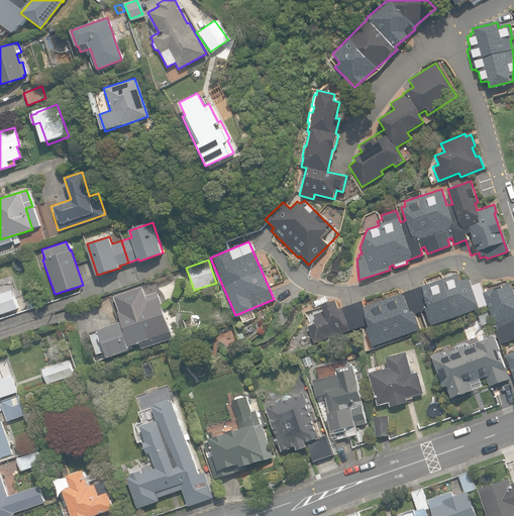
[(305,326),(311,343),(360,326),(365,341),(369,339),(371,347),(418,329),(413,314),(419,312),(424,327),(484,306),(498,343),(513,337),(513,294),(510,283),(483,293),(479,283),(470,286),(468,279),(459,282),(456,272),(362,307),(360,301),(338,308),(335,300),(320,306),(322,312),(313,315),(315,322),(305,326)]
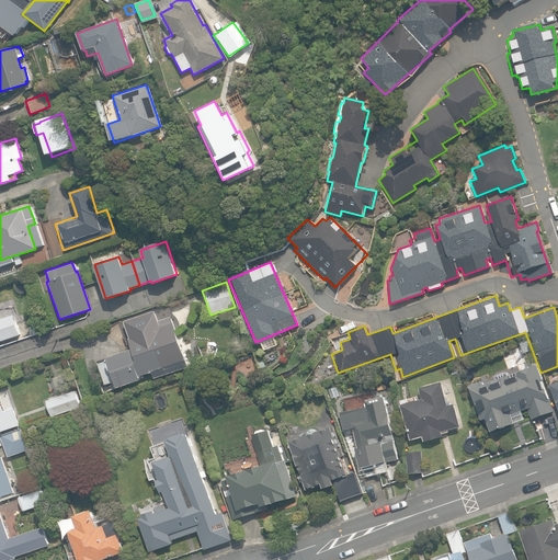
[(105,357),(116,388),(138,380),(140,379),(138,376),(150,372),(152,378),(186,366),(169,316),(162,319),(160,312),(138,320),(123,326),(127,336),(126,336),(131,349),(105,357)]
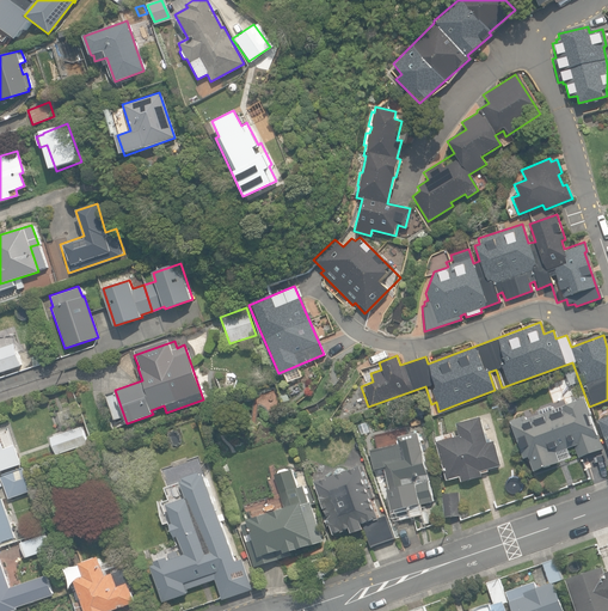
[(0,371),(20,365),(12,342),(0,347),(0,371)]
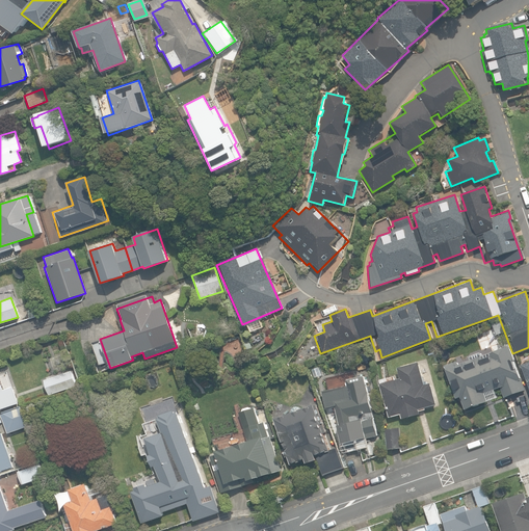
[(488,322),(494,335),(503,330),(499,319),(488,322)]
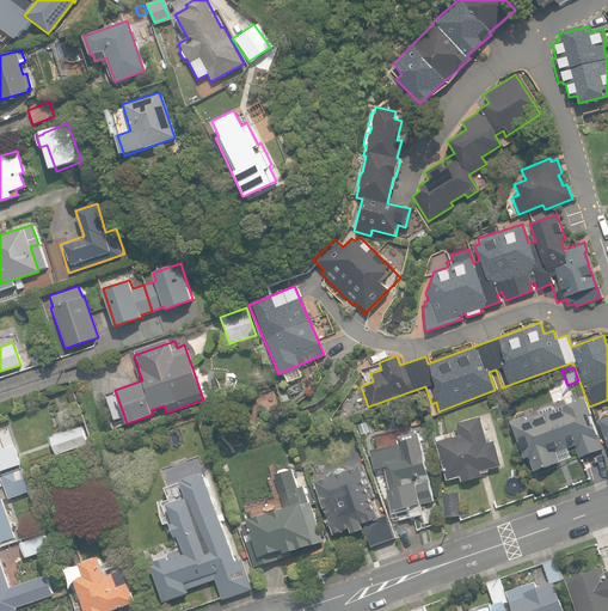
[(485,399),(491,414),(501,410),(495,396),(485,399)]
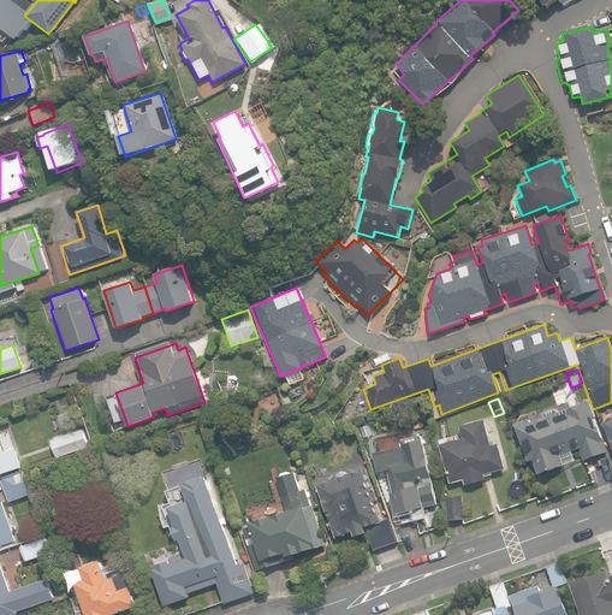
[(530,459),(536,474),(562,465),(557,454),(576,448),(581,460),(605,450),(587,401),(528,421),(527,418),(511,423),(526,461),(530,459)]
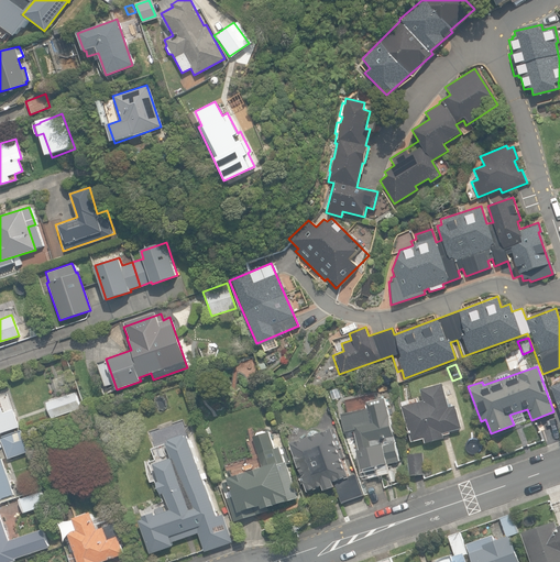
[(559,381),(549,385),(559,417),(559,381)]
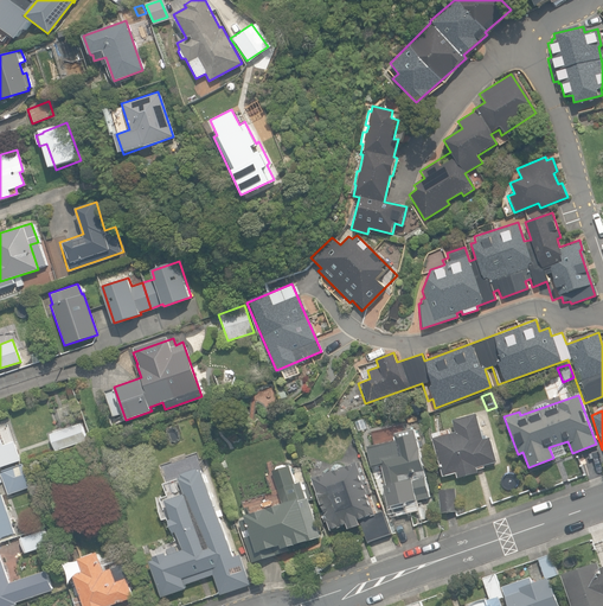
[(454,472),(456,477),(475,471),(475,469),(482,467),(481,465),(495,461),(488,437),(481,439),(474,413),(450,419),(454,431),(448,432),(447,428),(430,433),(431,438),(430,438),(441,476),(454,472)]
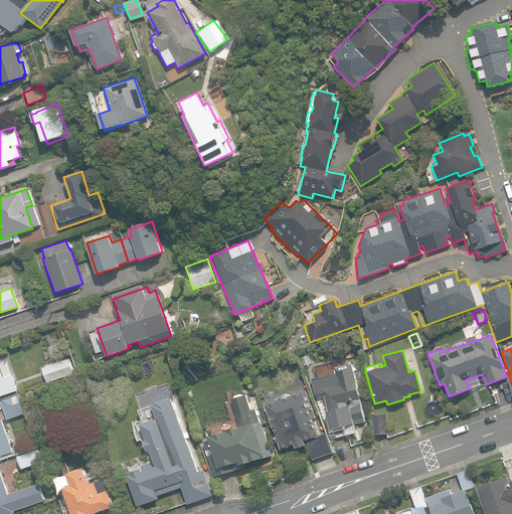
[(41,367),(46,382),(72,372),(67,358),(41,367)]
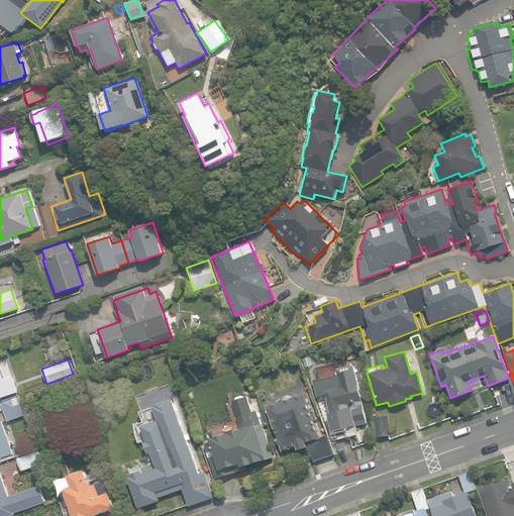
[(323,395),(332,436),(355,431),(354,425),(364,423),(354,381),(351,365),(333,369),(334,375),(311,380),(315,397),(323,395)]
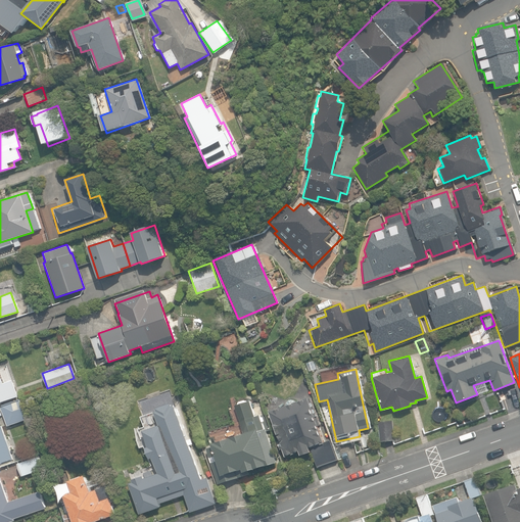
[(0,400),(15,396),(10,379),(1,382),(0,379),(0,400)]
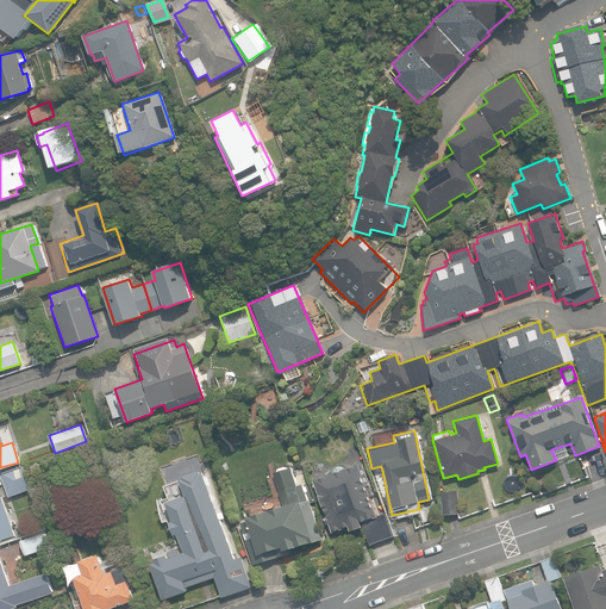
[(361,528),(367,544),(391,536),(383,513),(375,516),(358,464),(312,478),(323,514),(320,515),(323,524),(328,523),(331,530),(349,524),(350,530),(361,528)]
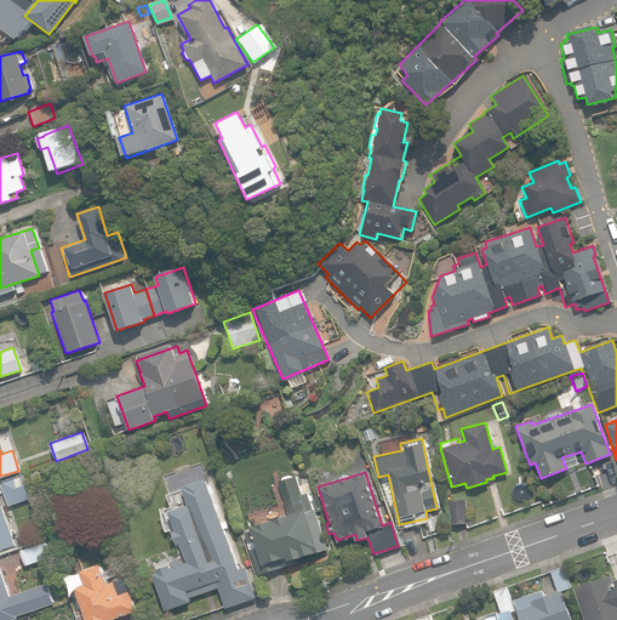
[(7,506),(32,496),(23,473),(0,482),(0,485),(7,506)]
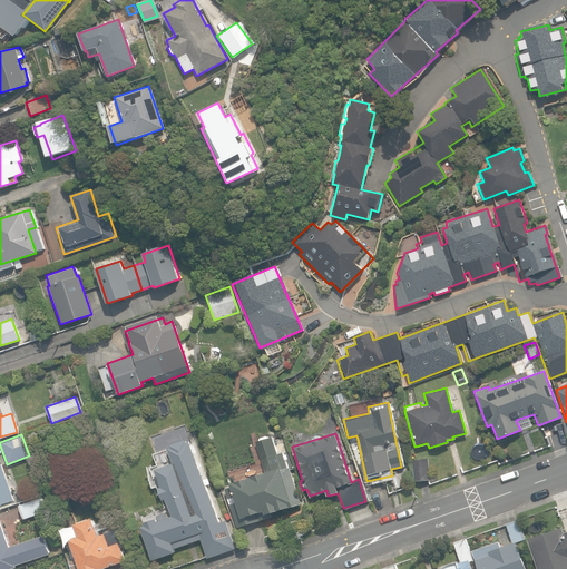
[(139,523),(150,557),(174,549),(173,546),(198,536),(205,556),(234,546),(224,517),(217,519),(189,438),(187,440),(186,437),(170,442),(172,444),(168,445),(174,461),(155,467),(160,484),(158,486),(163,497),(165,497),(170,512),(155,518),(154,516),(143,520),(143,522),(139,523)]
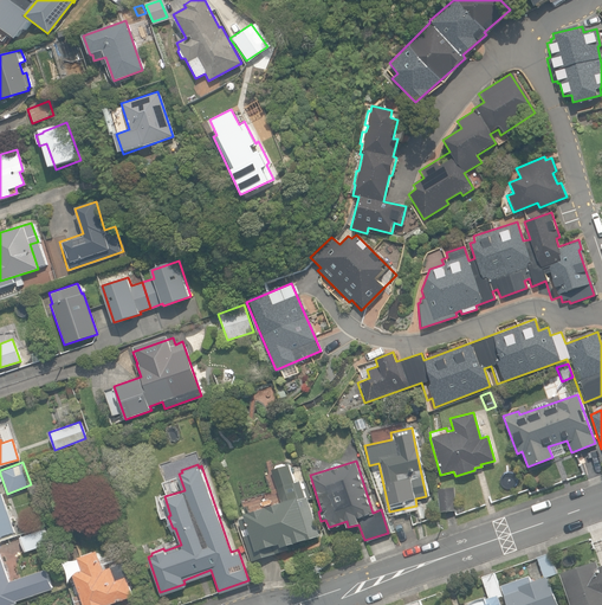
[(271,547),(273,554),(285,551),(284,546),(318,536),(302,480),(292,482),(286,465),(270,470),(280,504),(250,514),(239,480),(222,484),(234,526),(250,521),(258,551),(271,547)]
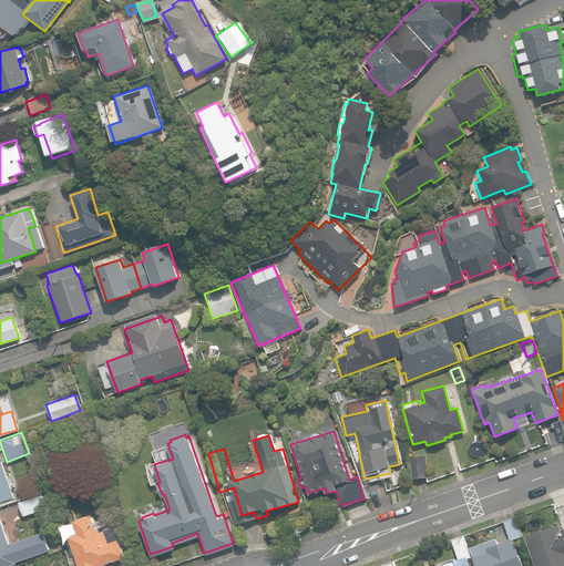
[(408,456),(410,479),(426,477),(423,455),(408,456)]
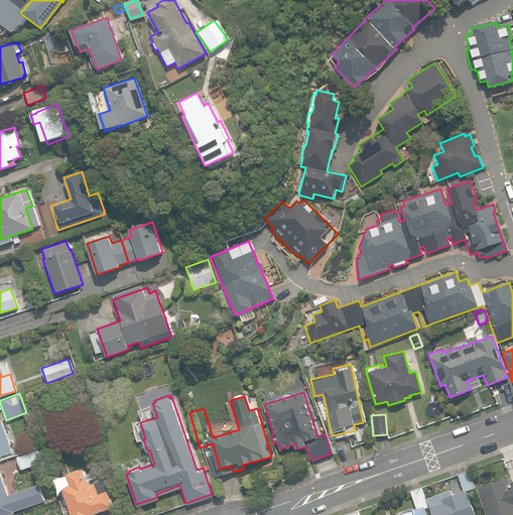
[(0,455),(12,452),(0,419),(0,455)]
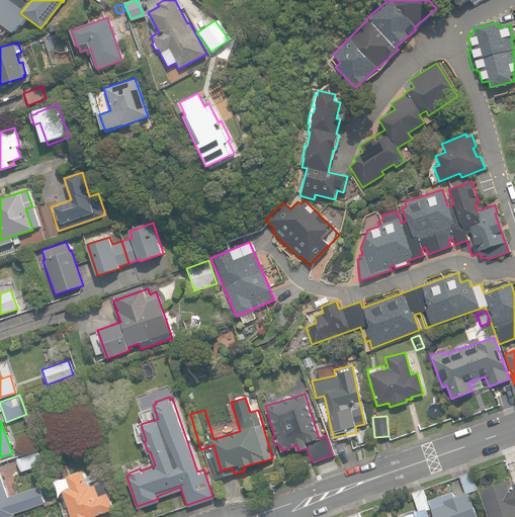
[(15,458),(20,471),(40,463),(35,451),(15,458)]
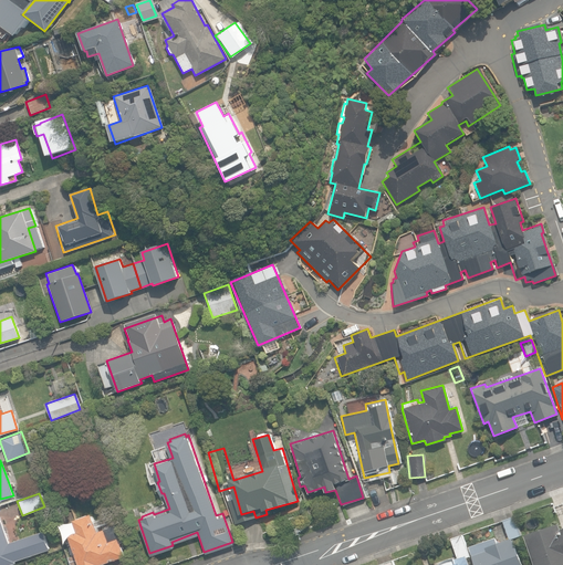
[(66,557),(69,564),(104,564),(104,563),(124,556),(120,543),(123,542),(117,525),(97,532),(91,514),(75,519),(72,509),(58,514),(66,540),(72,539),(76,553),(66,557)]
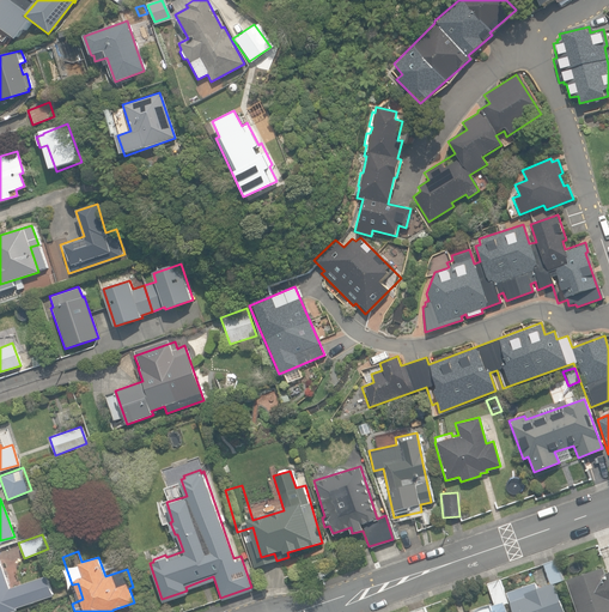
[(105,574),(126,567),(121,555),(102,562),(105,574)]
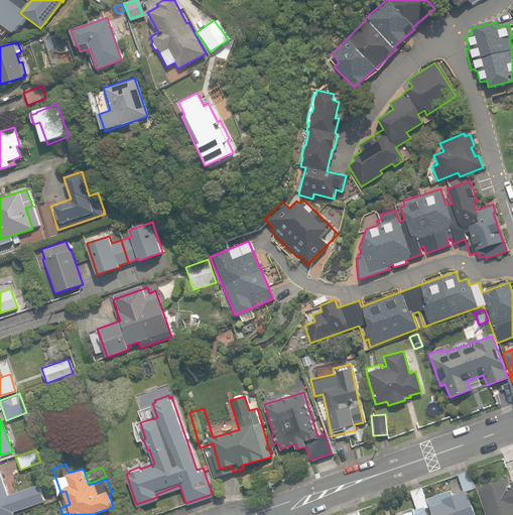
[(463,491),(474,487),(468,470),(457,474),(463,491)]
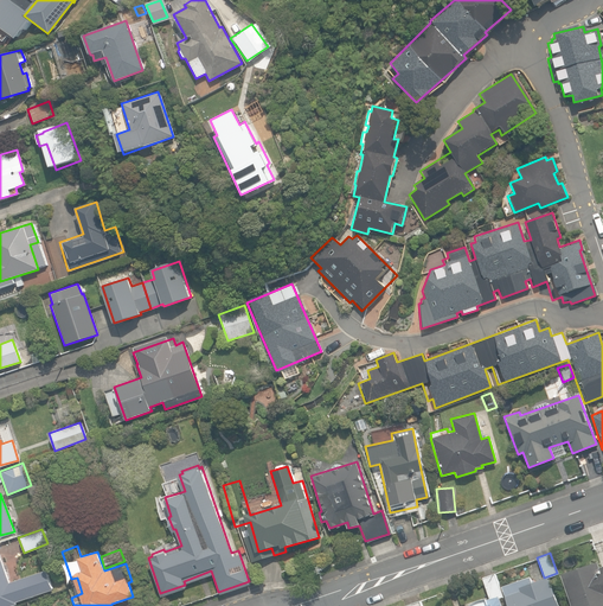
[(0,605),(5,605),(15,604),(14,601),(50,588),(44,569),(8,581),(0,557),(0,605)]
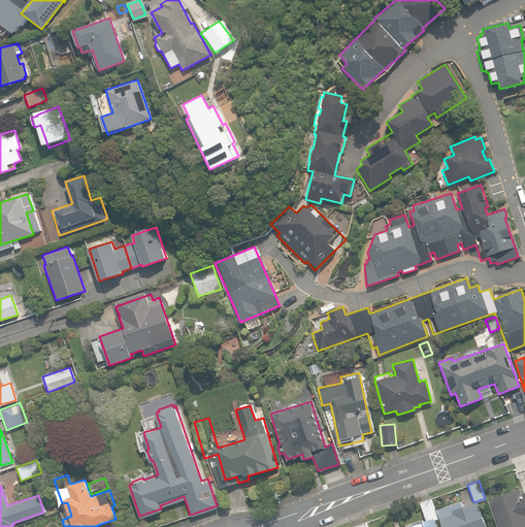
[(495,526),(524,526),(524,490),(520,492),(518,488),(486,499),(495,526)]
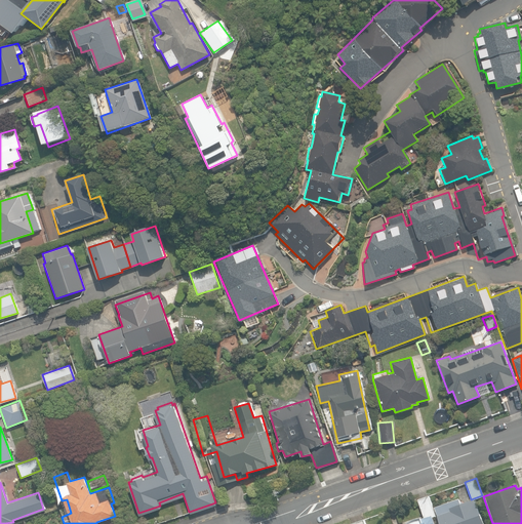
[(405,523),(433,523),(431,517),(434,516),(427,495),(415,499),(423,518),(405,523)]
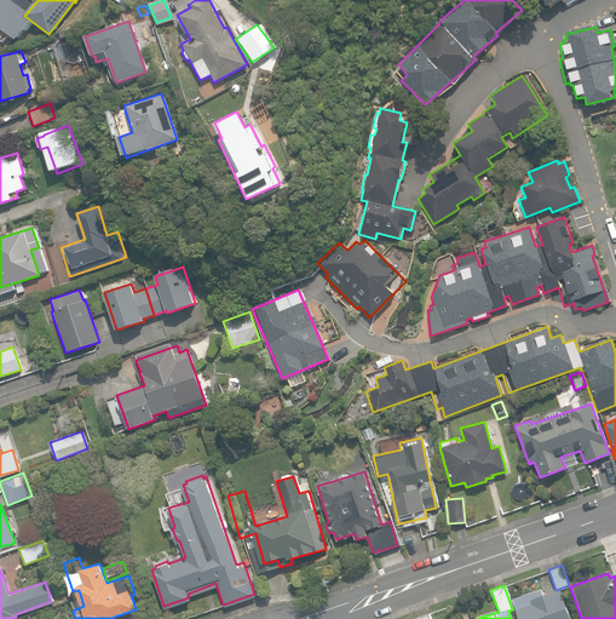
[(571,618),(562,591),(559,592),(558,590),(542,596),(540,589),(512,600),(518,618),(571,618)]
